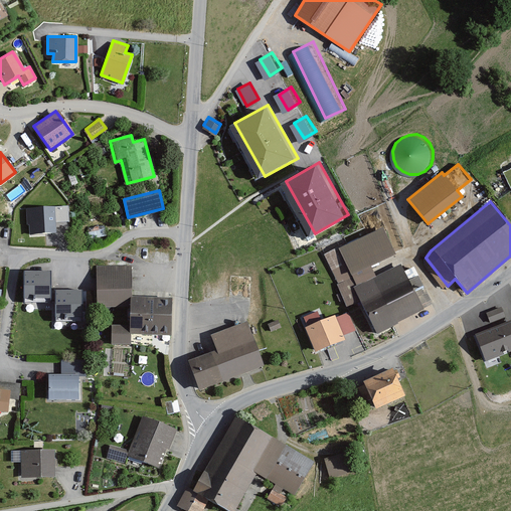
[(71,203),(33,205),(35,229),(58,227),(58,217),(72,216),(71,203)]
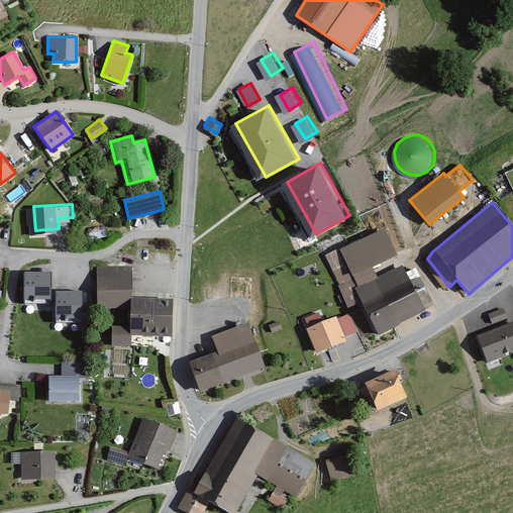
[(423,312),(401,265),(377,277),(372,267),(397,254),(385,228),(340,248),(340,247),(326,254),(345,295),(338,298),(343,309),(360,301),(376,334),(423,312)]
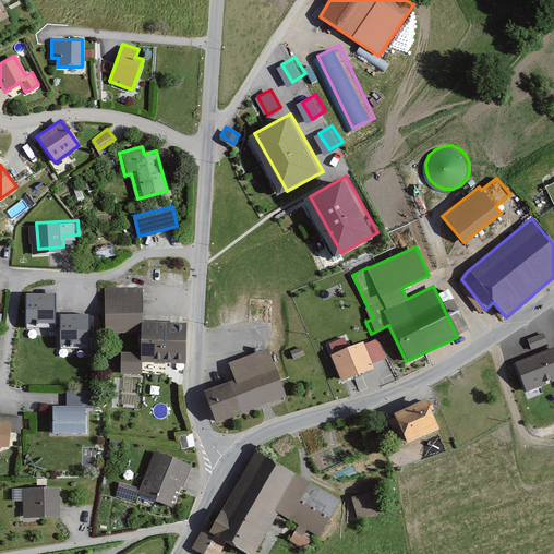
[(432,268),(442,264),(436,250),(425,253),(432,268)]
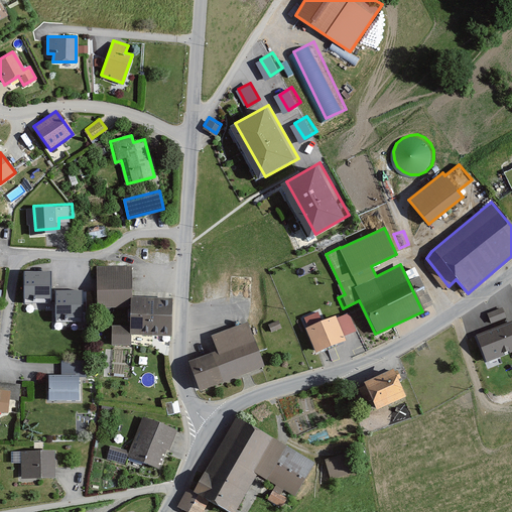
[(96,305),(126,305),(126,326),(112,326),(111,343),(130,343),(130,334),(169,335),(170,298),(130,296),(131,265),(97,263),(96,305)]
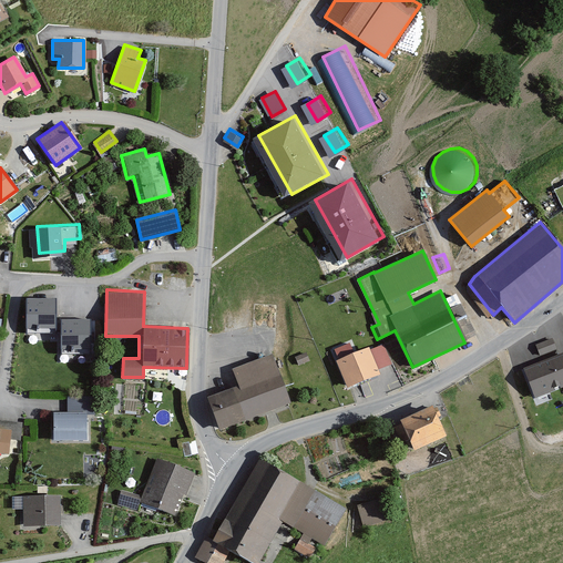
[(60,297),(32,297),(32,327),(60,327),(60,297)]
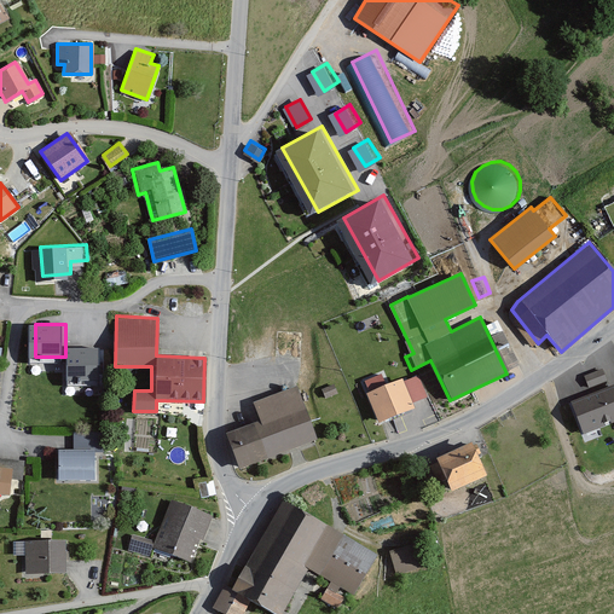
[(103,347),(73,348),(73,380),(103,380),(103,347)]
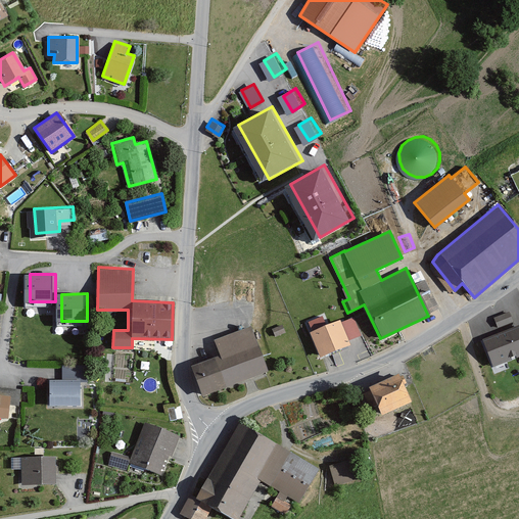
[(350,345),(339,320),(309,333),(319,359),(350,345)]
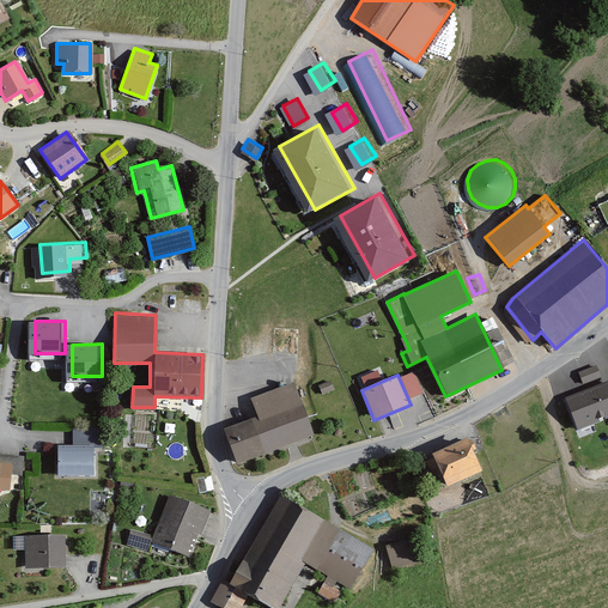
[(318,432),(297,378),(254,395),(261,413),(229,426),(242,458),(242,462),(292,443),(318,432)]
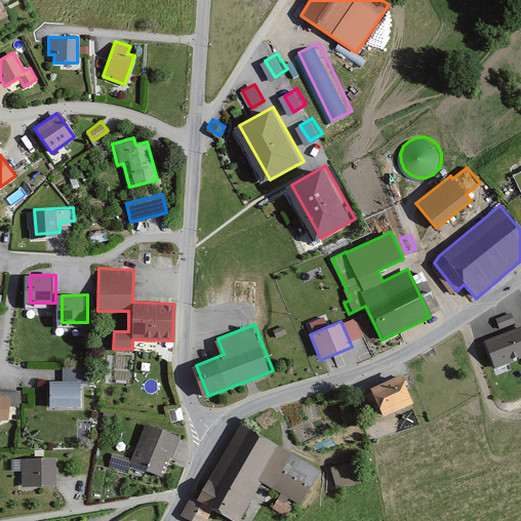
[(286,332),(283,324),(273,328),(277,336),(286,332)]
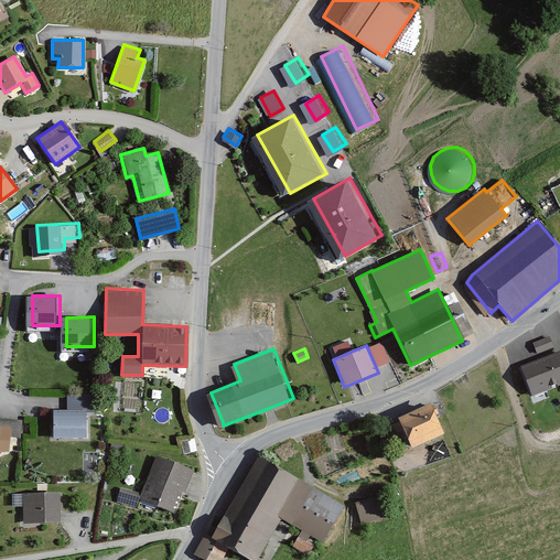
[(559,351),(527,363),(538,390),(559,380),(559,351)]
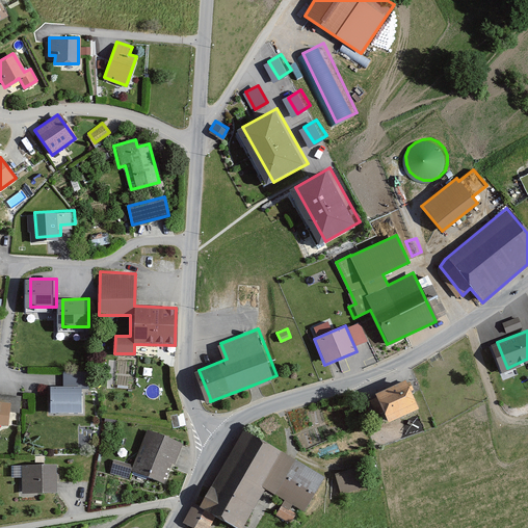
[(88,371),(63,371),(63,387),(50,387),(49,412),(80,412),(80,388),(88,388),(88,371)]
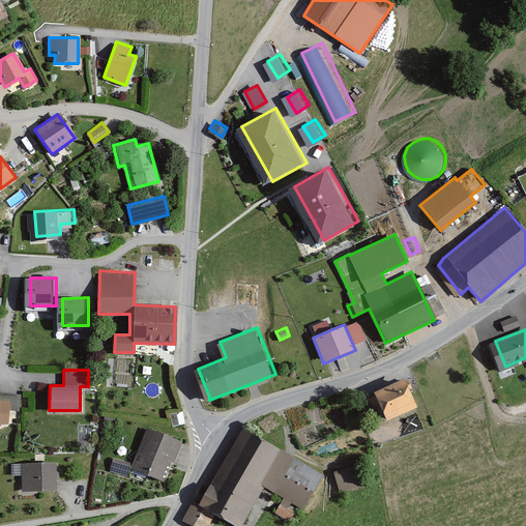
[(402,383),(401,381),(369,395),(381,421),(412,408),(404,390),(409,388),(406,381),(402,383)]
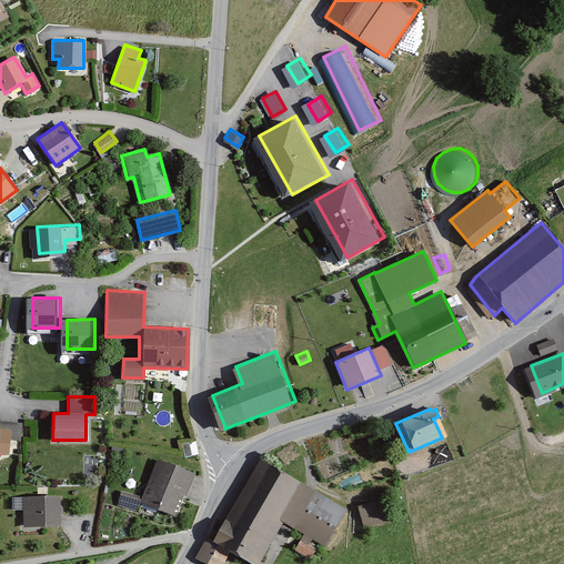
[(0,454),(7,455),(8,439),(21,440),(22,422),(0,420),(0,454)]
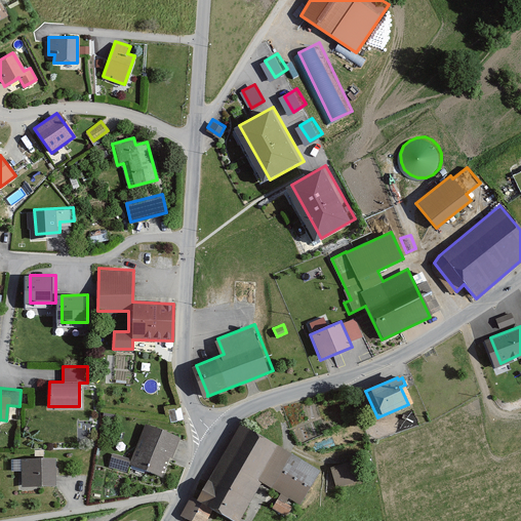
[(186,404),(172,407),(175,419),(188,417),(186,404)]
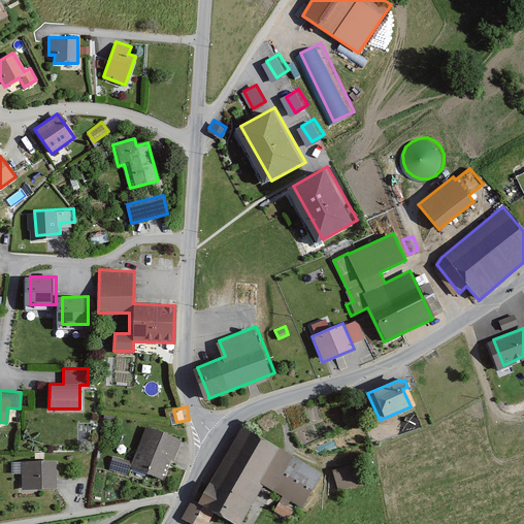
[(181,440),(146,427),(131,466),(160,479),(168,458),(172,460),(181,440)]
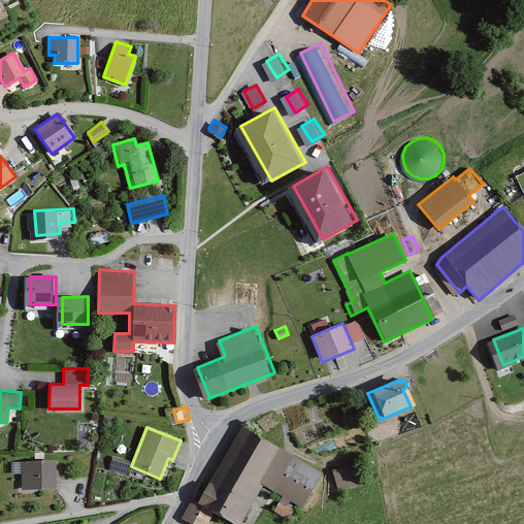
[(291,457),(240,427),(197,502),(192,499),(181,519),(190,523),(203,523),(204,523),(207,523),(214,514),(231,523),(238,523),(261,485),(271,491),(272,488),(302,505),(323,470),(293,454),(291,457)]
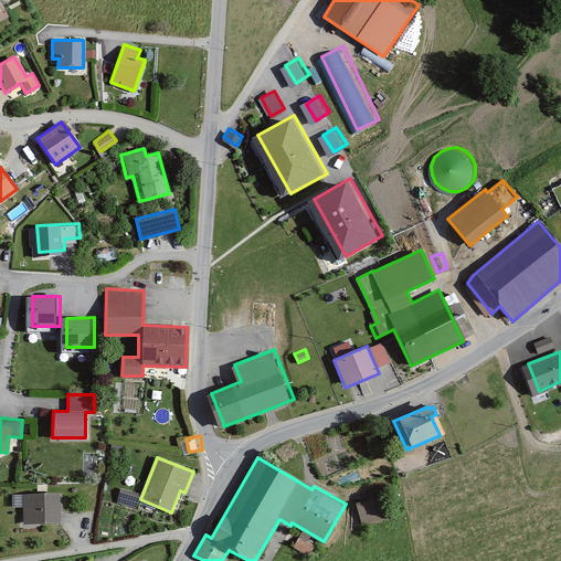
[(135,505),(139,493),(122,487),(117,500),(135,505)]
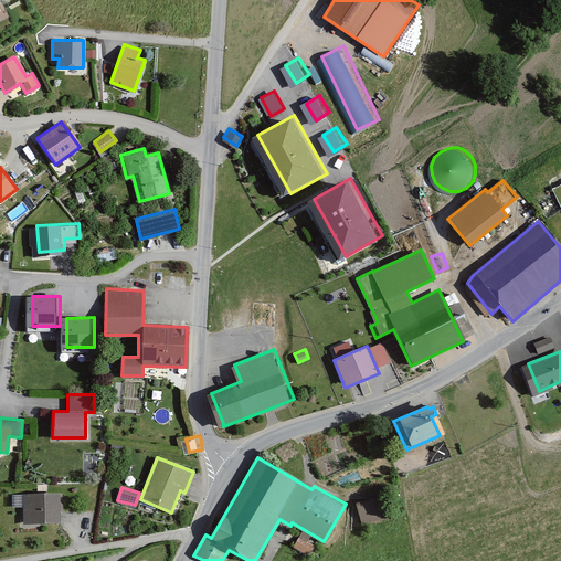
[(60,522),(59,493),(22,493),(23,522),(60,522)]
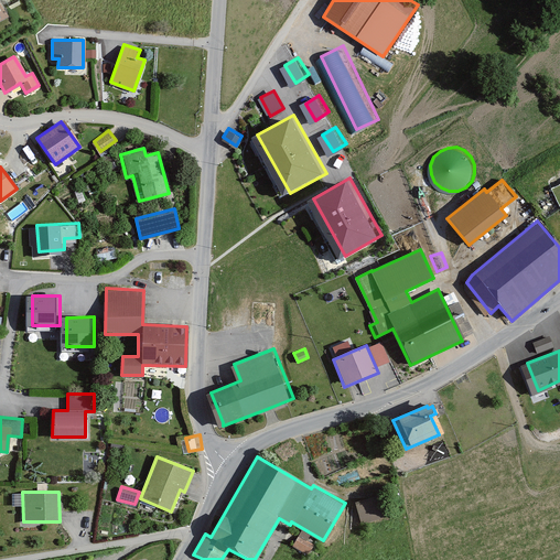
[(384,494),(355,502),(361,523),(389,515),(384,494)]
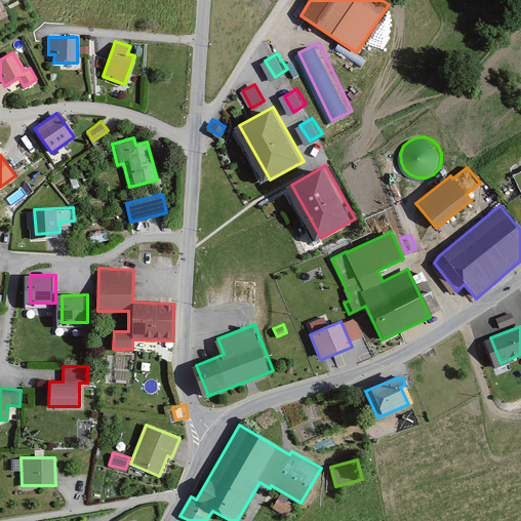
[(289,507),(278,499),(273,507),(285,514),(289,507)]
